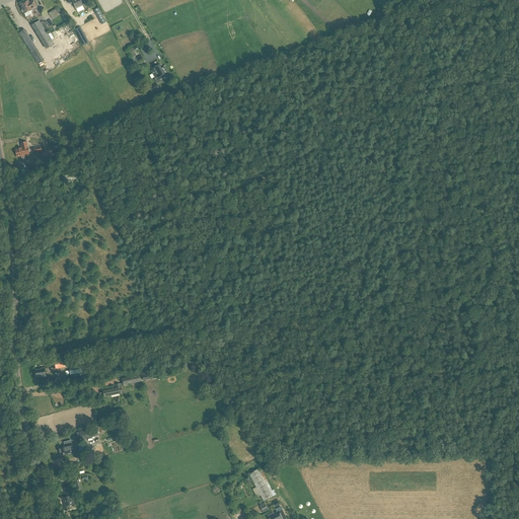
[(23,12),(23,13),(24,14),(32,10),(32,9),(36,7),(33,0),(29,3),(28,1),(20,5),(22,9),(22,10),(22,11),(22,12),(23,12)]
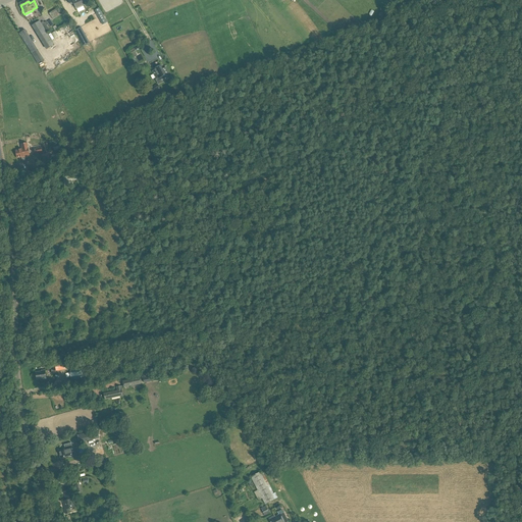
[(381,18),(386,13),(383,10),(378,15),(381,18)]
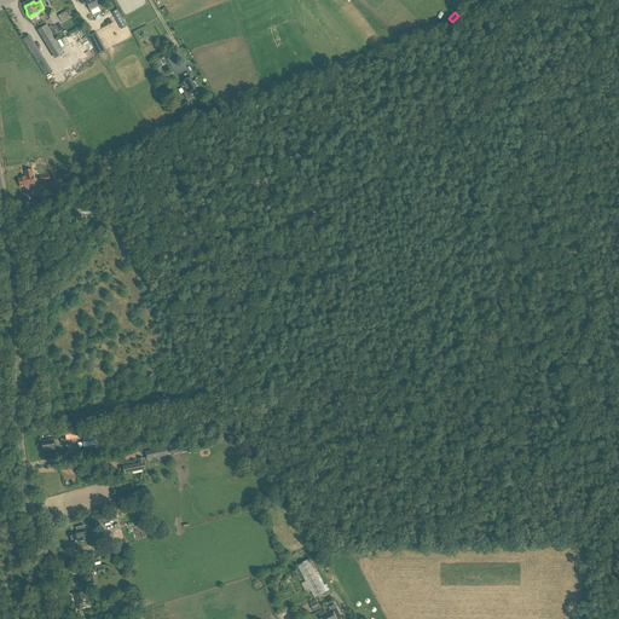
[(38,29),(53,59),(63,53),(47,23),(38,29)]
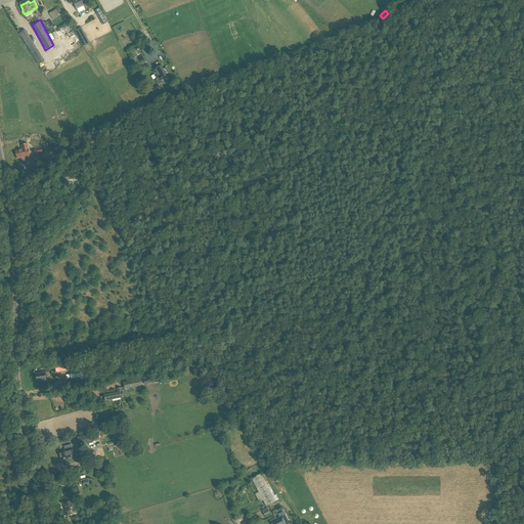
[(42,24),(44,28),(48,27),(48,28),(53,26),(51,19),(42,24)]
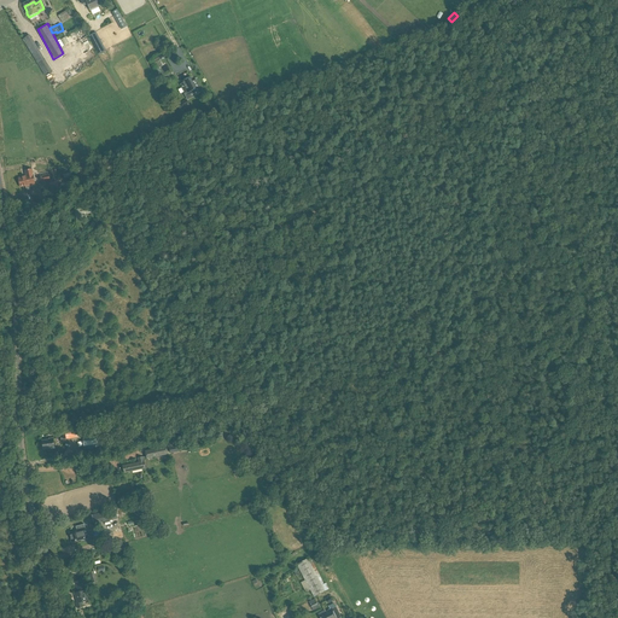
[(30,52),(38,47),(30,36),(23,40),(30,52)]
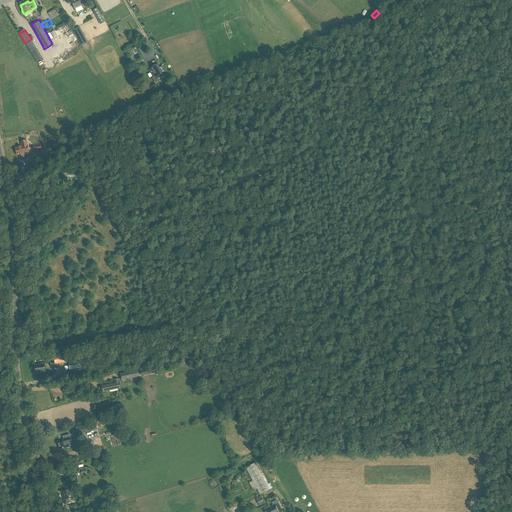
[(79,31),(76,33),(81,42),(84,40),(79,31)]
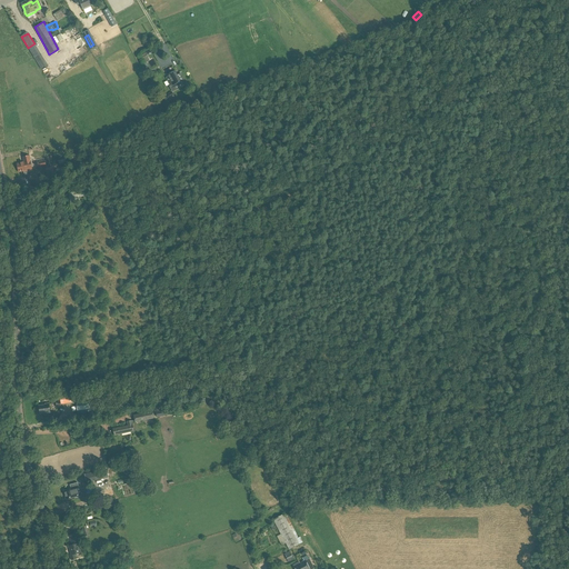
[(181,83),(180,81),(181,81),(176,72),(168,76),(173,86),(175,88),(181,83)]
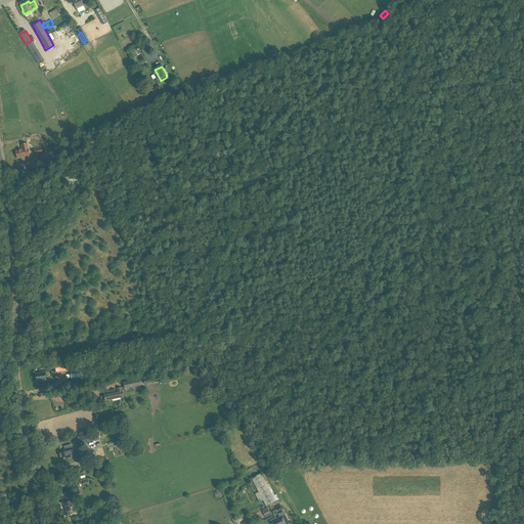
[(153,93),(155,91),(157,93),(161,90),(158,85),(154,88),(153,87),(149,89),(153,93)]
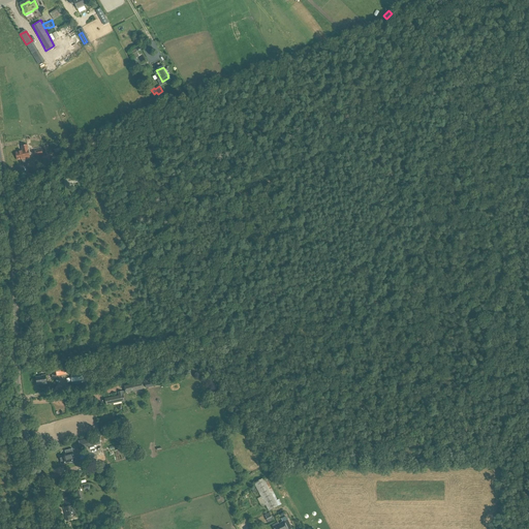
[(22,152),(16,153),(18,161),(30,158),(29,153),(27,146),(21,147),(22,152)]
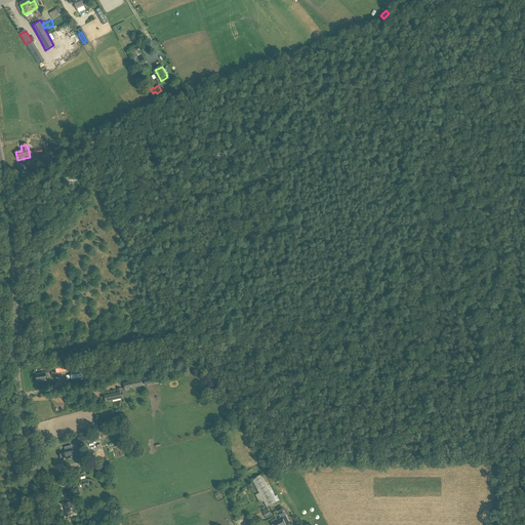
[(72,176),(64,178),(66,188),(69,187),(72,187),(71,183),(77,182),(77,184),(83,182),(81,174),(72,176)]
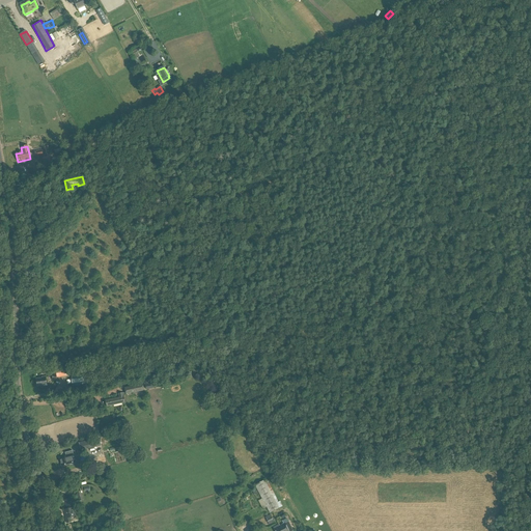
[(96,187),(88,195),(92,198),(101,191),(96,187)]
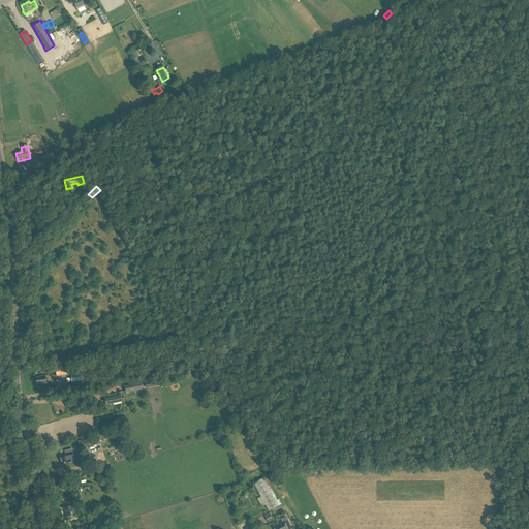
[(67,221),(62,216),(59,220),(63,225),(67,221)]
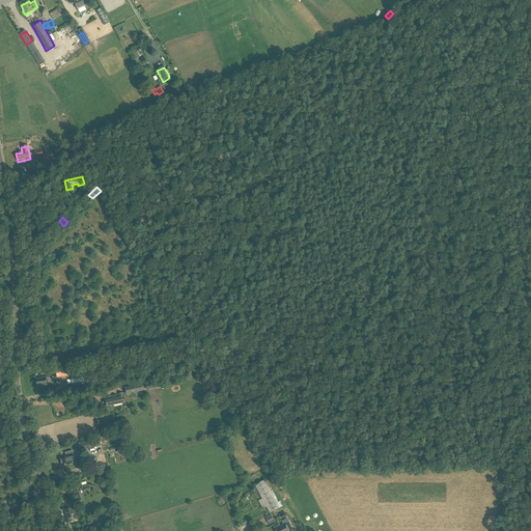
[(57,375),(52,376),(52,380),(57,379),(57,378),(71,375),(70,368),(56,370),(57,375)]
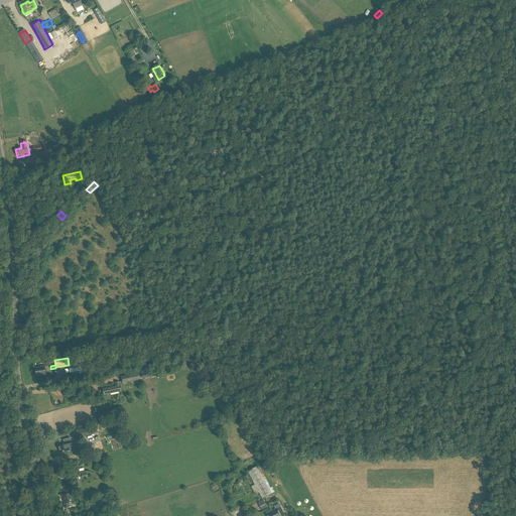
[(44,368),(35,368),(36,375),(45,374),(45,373),(48,372),(47,366),(44,366),(44,368)]
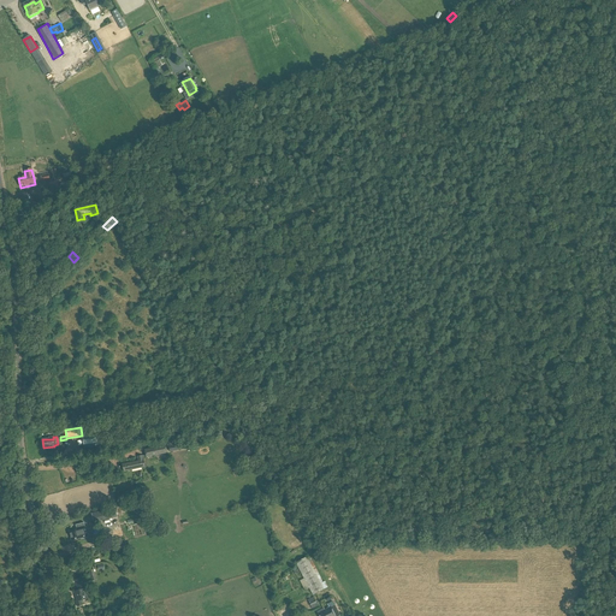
[(166,446),(144,450),(147,457),(167,454),(166,446)]
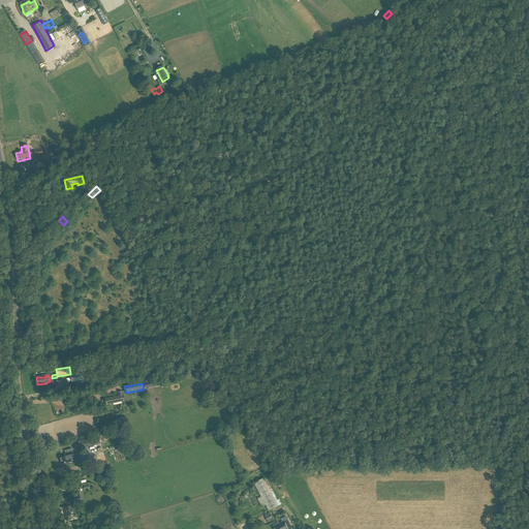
[(120,396),(105,399),(106,405),(125,401),(123,391),(119,392),(120,396)]
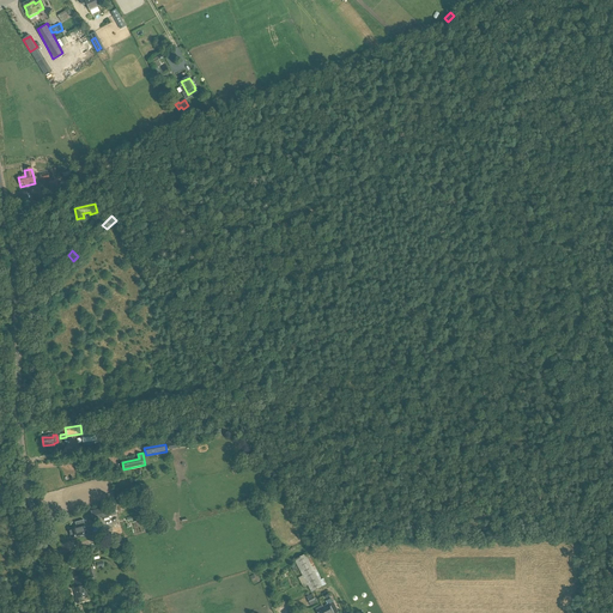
[(110,507),(91,511),(93,525),(99,525),(98,519),(113,516),(110,507)]
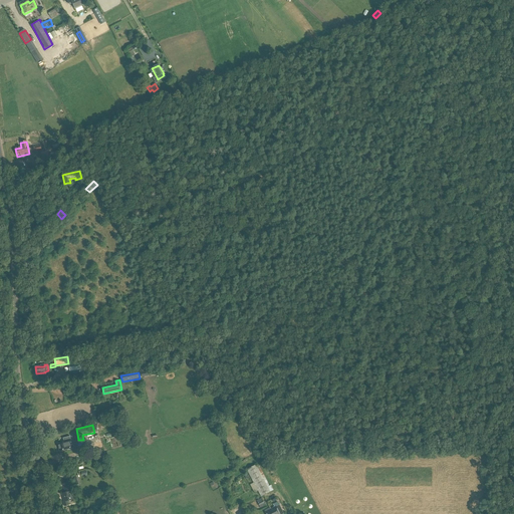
[(64,442),(58,443),(60,451),(72,448),(70,436),(63,438),(64,442)]
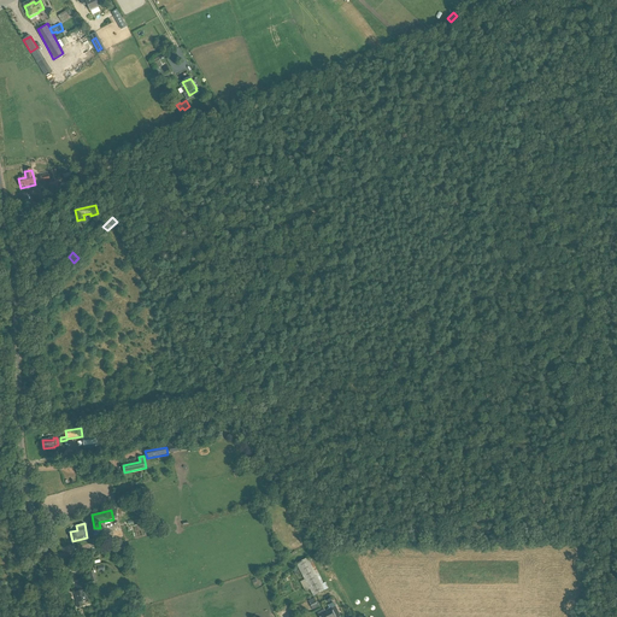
[(307,558),(297,564),(313,597),(327,589),(312,563),(311,563),(307,558)]
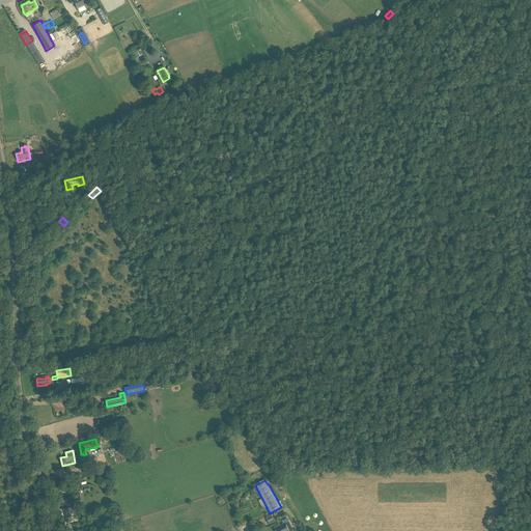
[(67,508),(64,509),(66,518),(65,518),(66,523),(71,522),(70,518),(75,515),(75,514),(76,514),(75,511),(74,511),(73,507),(72,507),(70,499),(65,500),(67,508)]
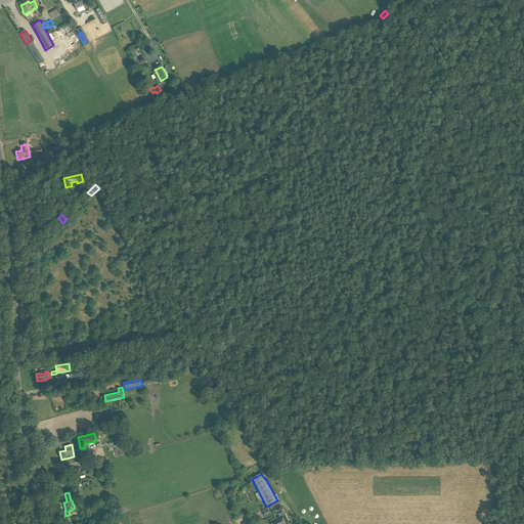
[(266,508),(262,511),(265,518),(271,515),(270,513),(269,513),(266,508)]
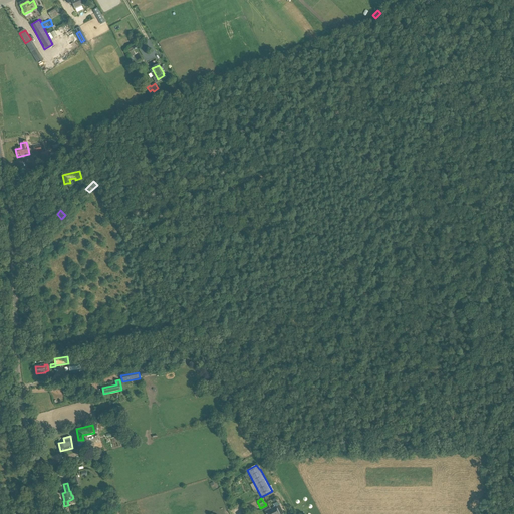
[(270,508),(265,510),(267,513),(279,513),(280,513),(284,512),(280,504),(271,509),(270,508)]
